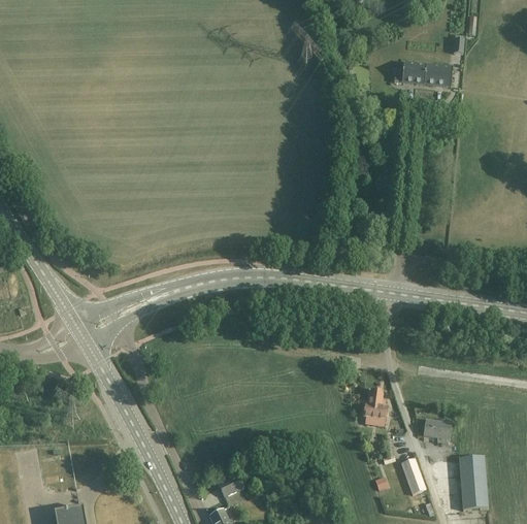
[(454,37),(453,52),(462,53),(463,37),(454,37)]
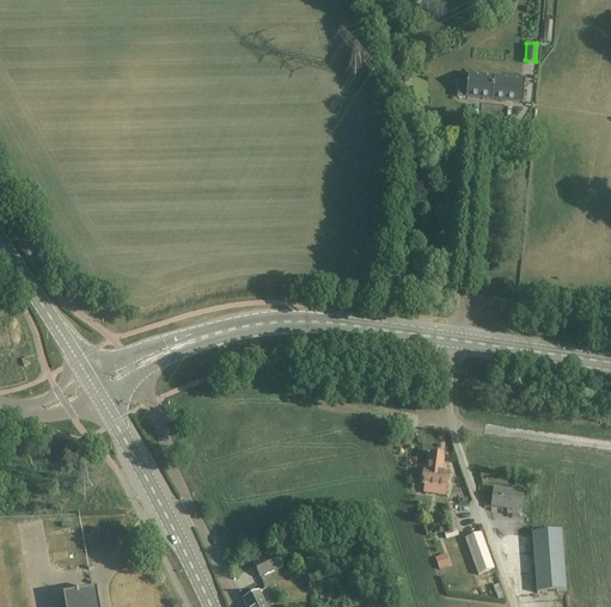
[(468,71),(466,79),(457,79),(456,93),(521,99),(524,77),(468,71)]
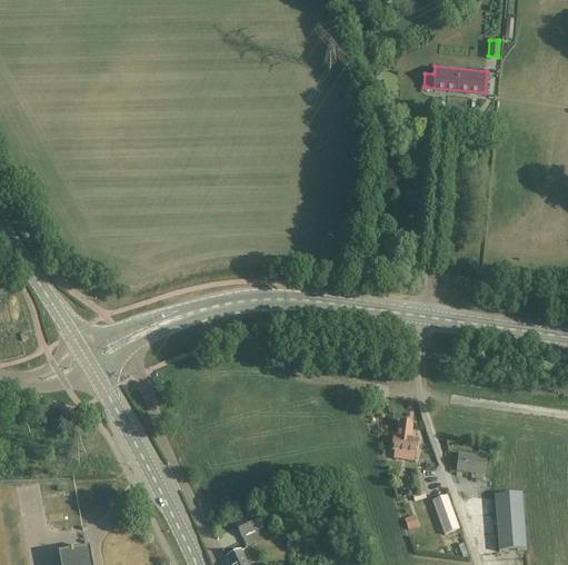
[(399,418),(398,429),(397,435),(392,434),(391,447),(416,452),(418,436),(414,435),(415,429),(411,428),(412,420),(399,418)]
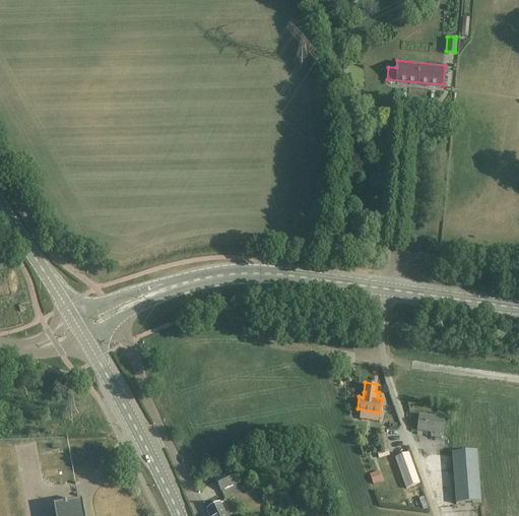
[(442,437),(442,432),(445,416),(420,412),(418,429),(433,431),(432,436),(442,437)]
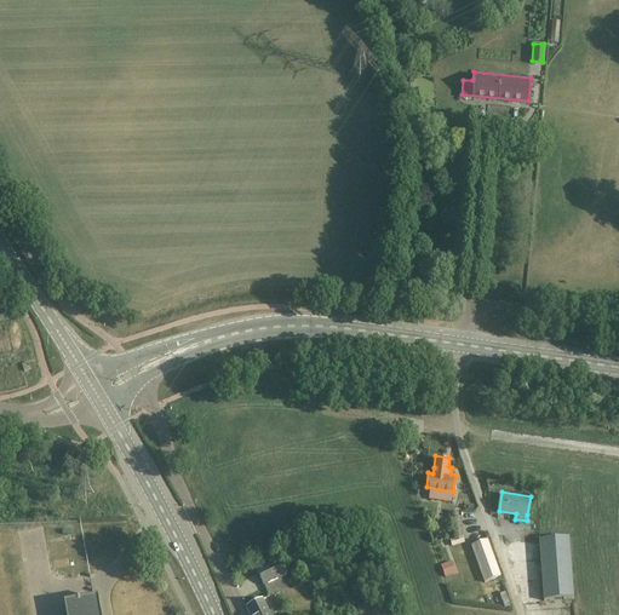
[(427,519),(437,519),(436,506),(427,507),(427,519)]
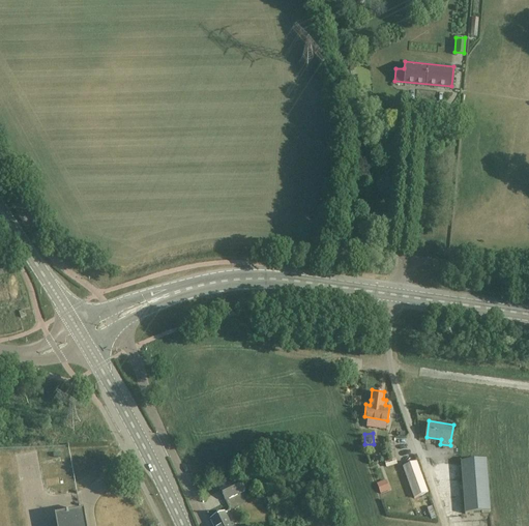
[(460,462),(464,512),(488,510),(485,460),(460,462)]
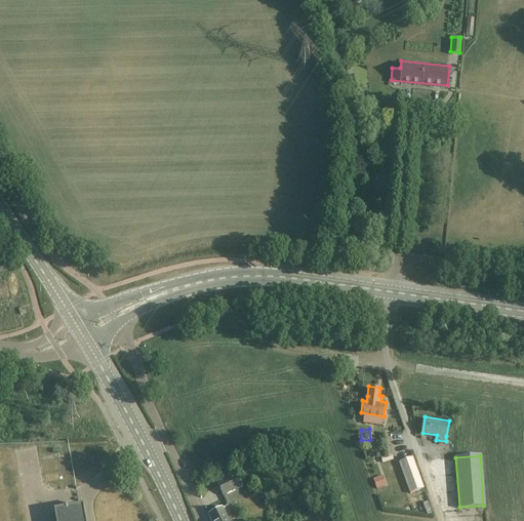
[(399,461),(410,492),(425,487),(414,456),(399,461)]
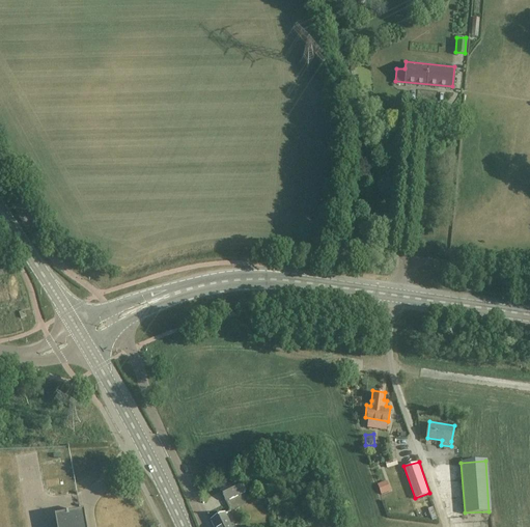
[(221,486),(223,491),(226,498),(246,490),(241,477),(221,486)]
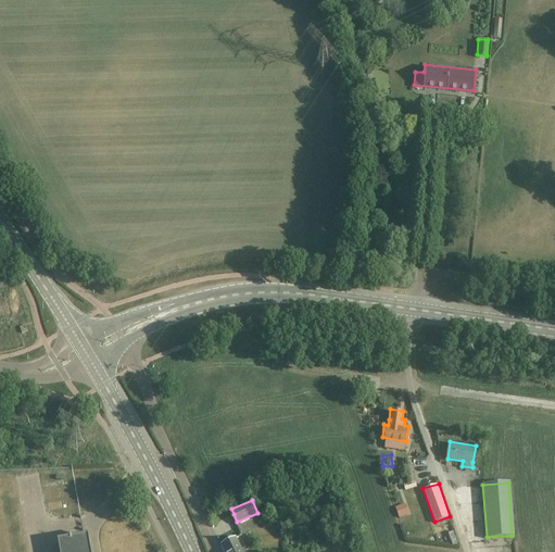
[(446,523),(439,525),(441,537),(449,535),(446,523)]
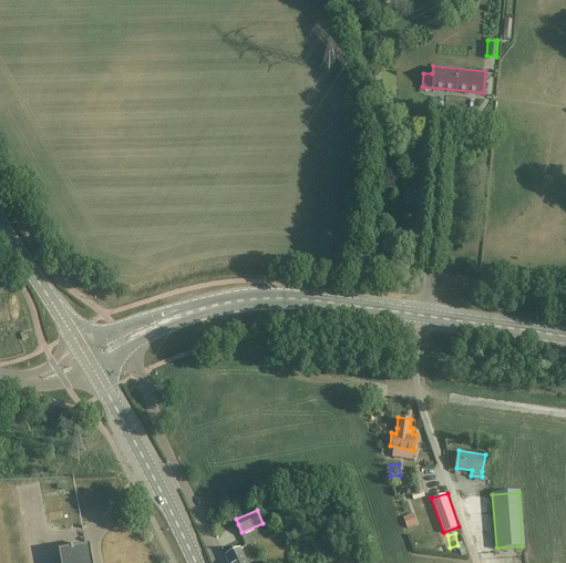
[(84,544),(58,549),(60,562),(91,562),(89,543),(84,544)]
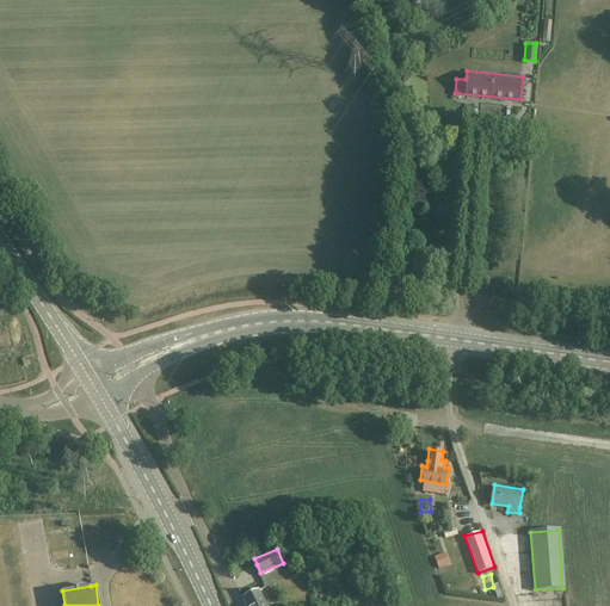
[(267,605),(258,587),(241,595),(246,605),(267,605)]
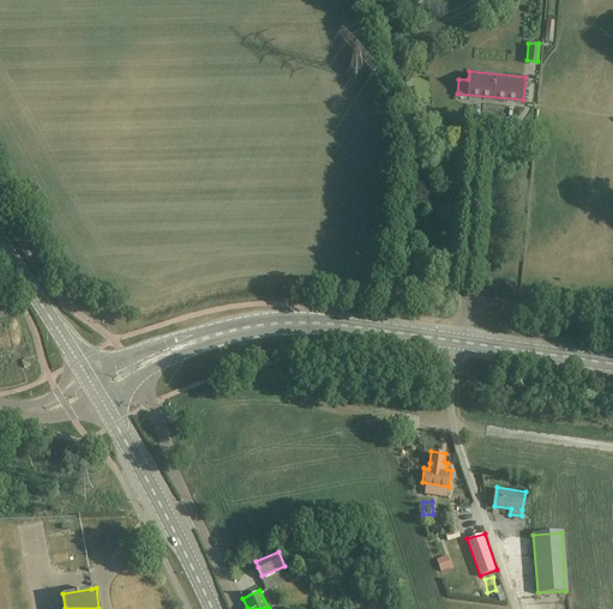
All buildings are outlined.
